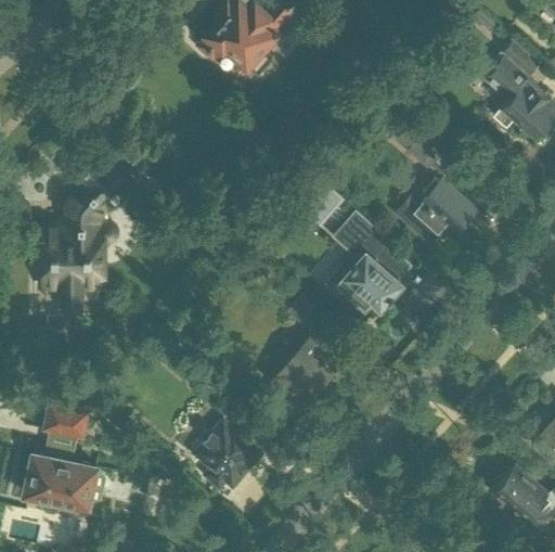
[(265,51),(308,2),(306,0),(269,0),(263,7),(256,0),(244,0),(243,0),(224,0),(216,11),(221,16),(201,40),(203,42),(198,48),(210,59),(216,54),(221,59),(228,51),(248,69),(252,66),(262,76),(275,61),(265,51)]
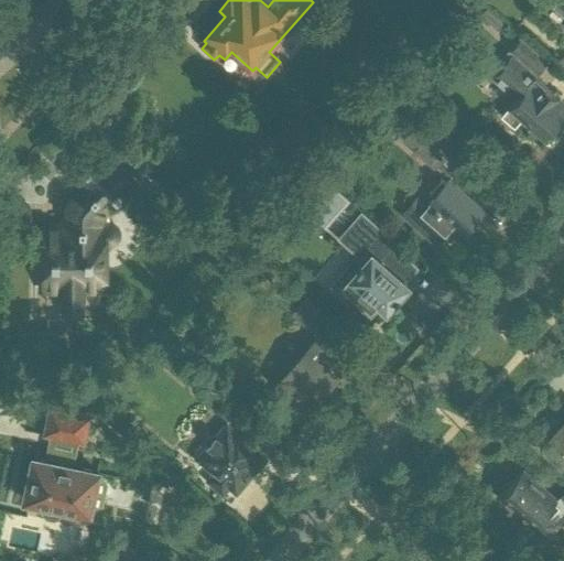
[(342,28),(350,17),(338,7),(329,18),(342,28)]
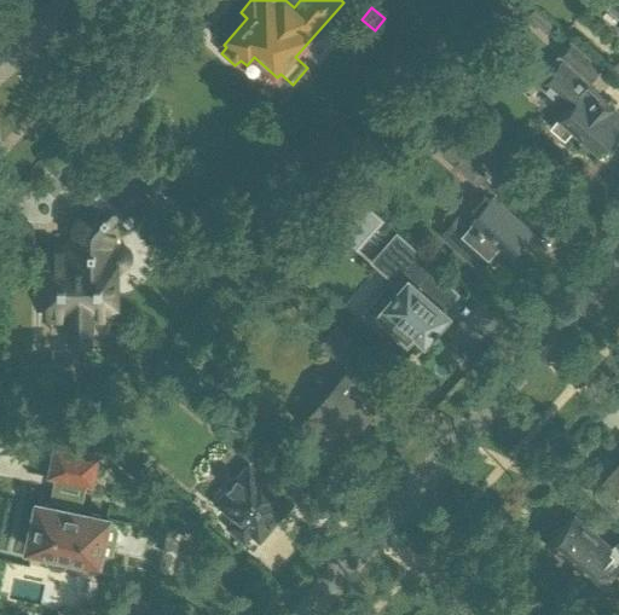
[(526,21),(544,36),(553,27),(536,11),(526,21)]
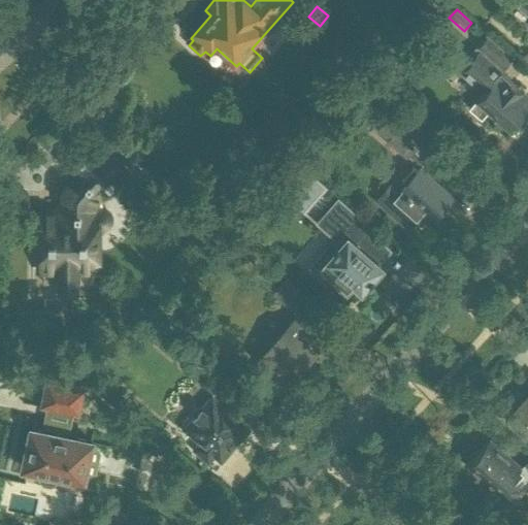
[(510,129),(527,108),(527,99),(523,94),(524,93),(500,72),(512,61),(486,38),(477,47),(481,50),(460,72),(483,93),(477,99),(469,108),(482,120),(490,110),(510,129)]
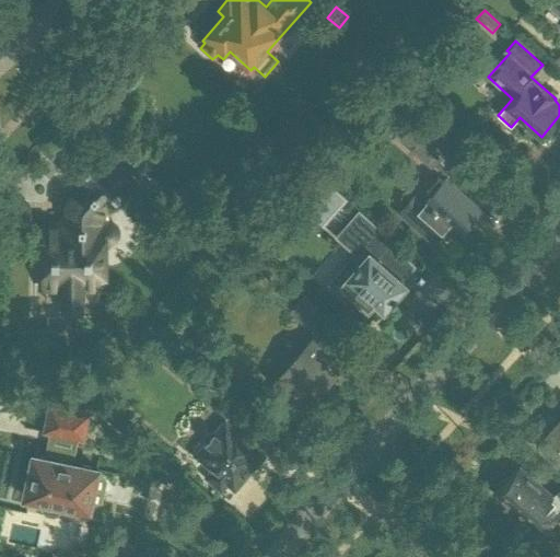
[(432,165),(446,149),(423,128),(409,146),(432,165)]
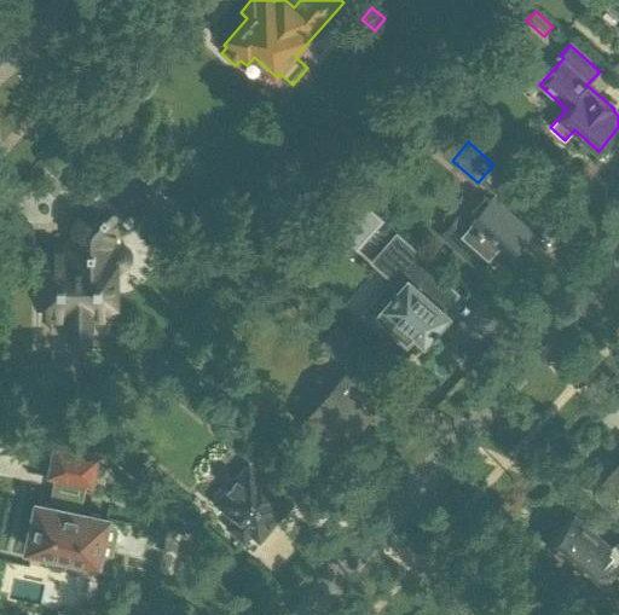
[(115,174),(104,164),(75,196),(92,212),(80,225),(76,232),(76,250),(46,250),(46,279),(40,280),(40,295),(46,296),(46,324),(69,324),(69,337),(70,343),(74,348),(80,349),(86,348),(90,343),(91,337),(91,324),(113,324),(113,295),(121,295),(121,279),(115,279),(115,272),(120,272),(125,270),(128,265),(129,259),(127,254),(121,250),(113,250),(119,236),(121,238),(150,206),(138,196),(138,191),(134,187),(129,187),(123,183),(123,178),(120,174),(115,174)]
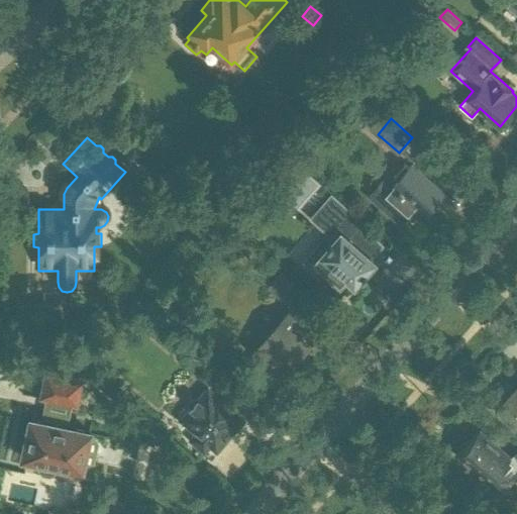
[(156,183),(164,173),(131,144),(123,155),(137,167),(136,171),(139,175),(143,177),(147,176),(156,183)]
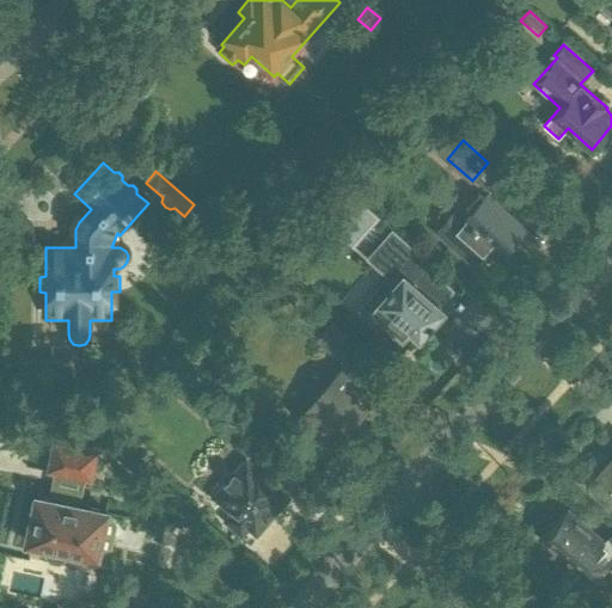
[(525,228),(487,195),(467,217),(459,210),(436,234),(472,266),(487,251),(497,259),(525,228)]
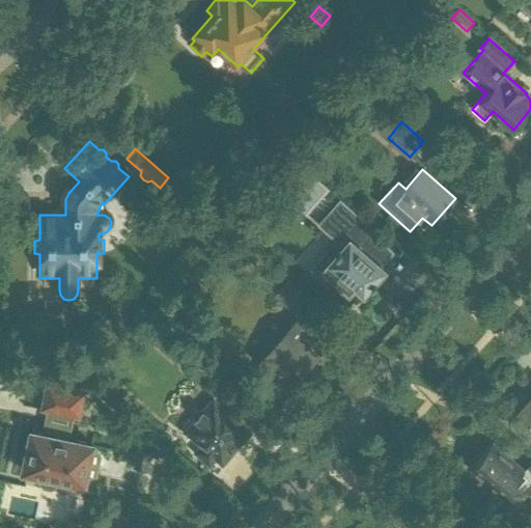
[(339,203),(325,220),(348,242),(317,277),(350,305),(360,294),(363,296),(371,286),(372,287),(376,282),(375,281),(385,272),(373,262),(385,249),(366,232),(368,229),(339,203)]
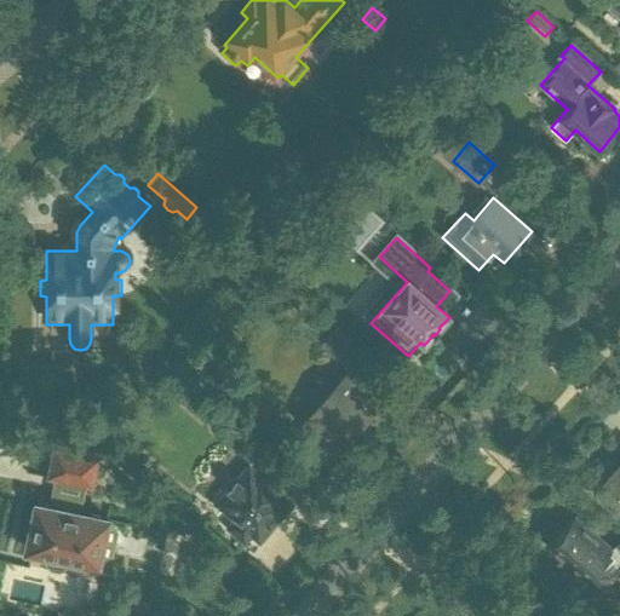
[(283,297),(292,287),(280,276),(271,287),(283,297)]
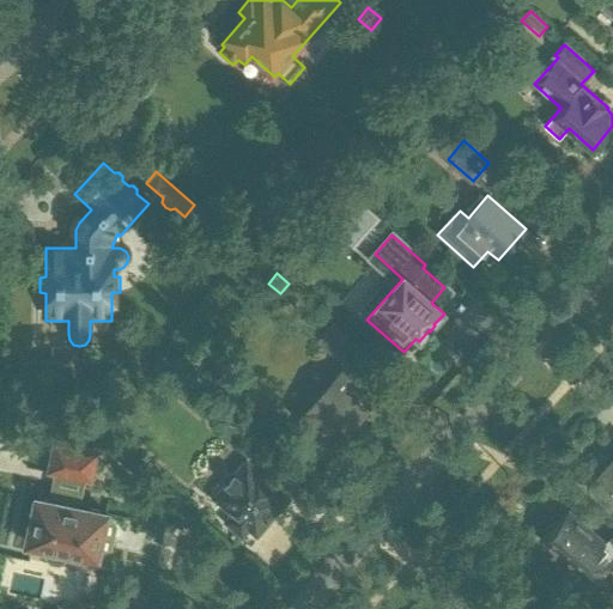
[(317,342),(347,367),(349,366),(357,373),(371,357),(334,324),(317,342)]
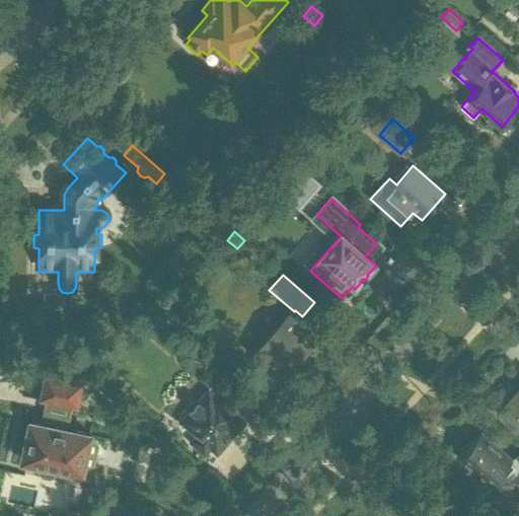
[(321,334),(302,316),(295,310),(294,311),(254,356),(256,359),(254,362),(262,369),(265,365),(270,370),(269,372),(274,376),(275,374),(280,379),(321,334)]
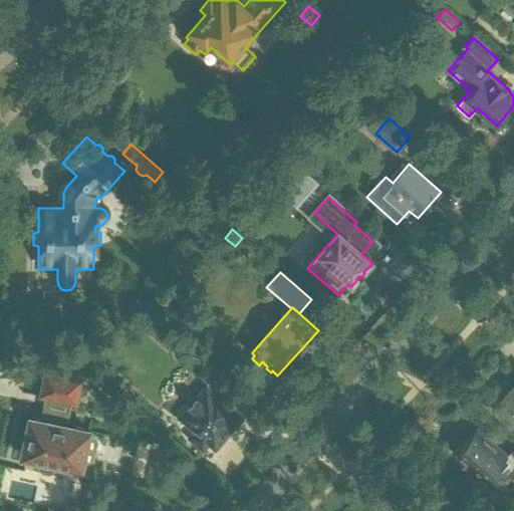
[(192,352),(183,363),(210,388),(220,375),(192,352)]
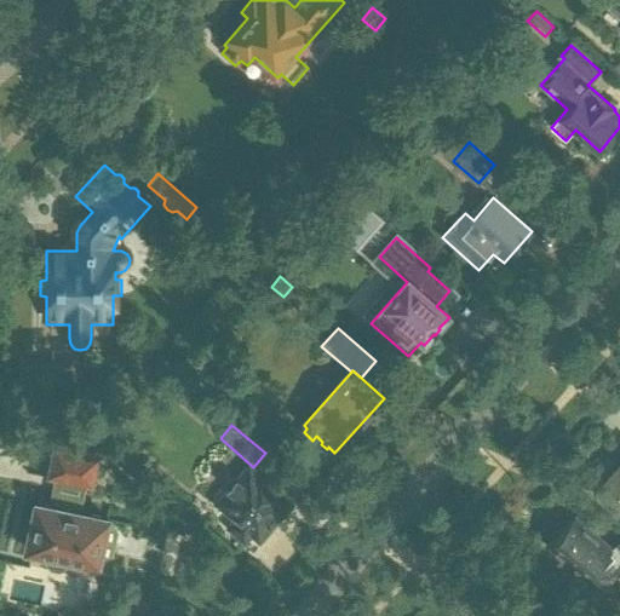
[(92,493),(98,462),(53,453),(47,483),(92,493)]
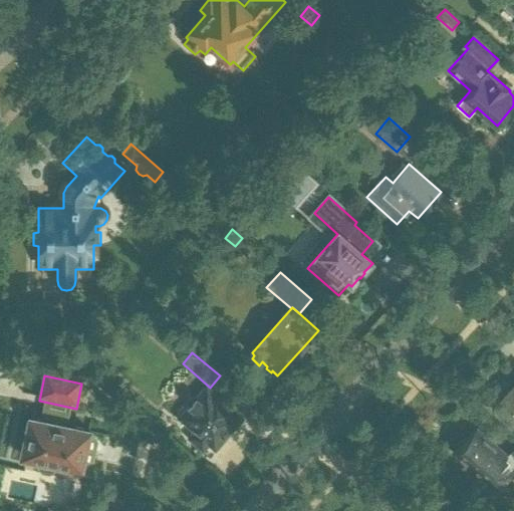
[(513,388),(502,401),(513,411),(513,388)]
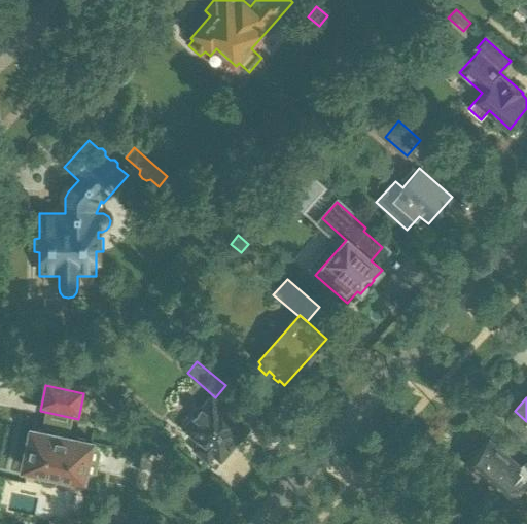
[(220,460),(245,431),(230,417),(231,416),(212,398),(196,416),(198,418),(187,430),(202,443),(195,452),(208,464),(215,456),(220,460)]
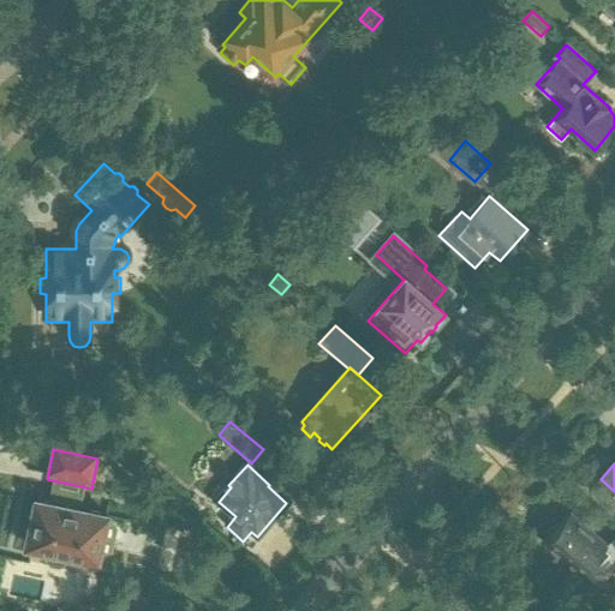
[(69,513),(72,497),(53,493),(49,508),(35,505),(25,550),(95,565),(105,520),(69,513)]
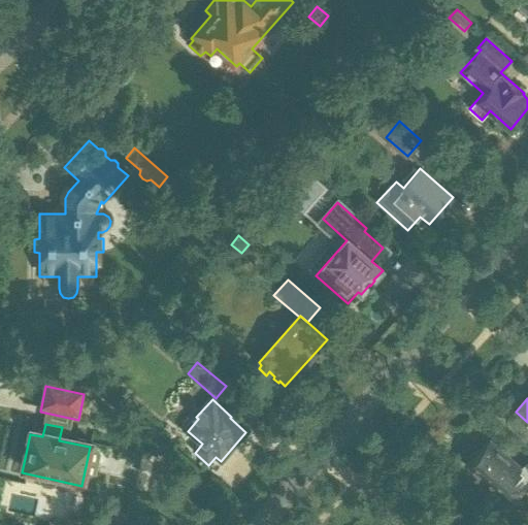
[(527,462),(520,471),(488,445),(479,455),(473,455),(468,461),(468,466),(467,467),(485,483),(480,490),(492,501),(497,494),(499,496),(500,494),(514,506),(527,489),(527,462)]
